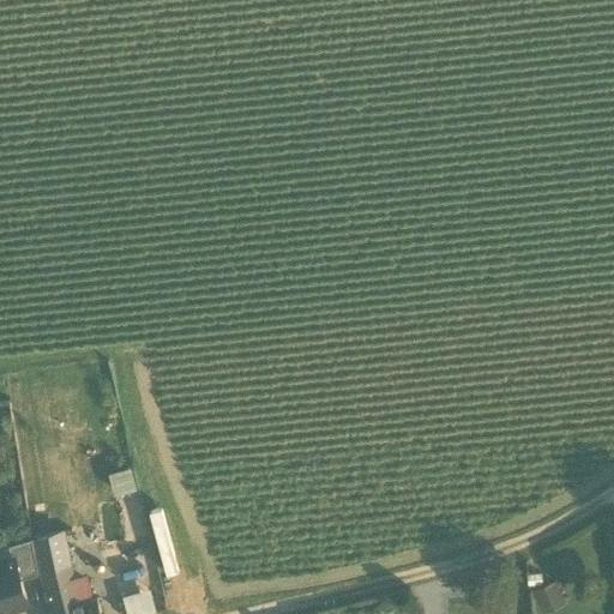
[(130,467),(107,473),(113,495),(134,491),(130,467)]
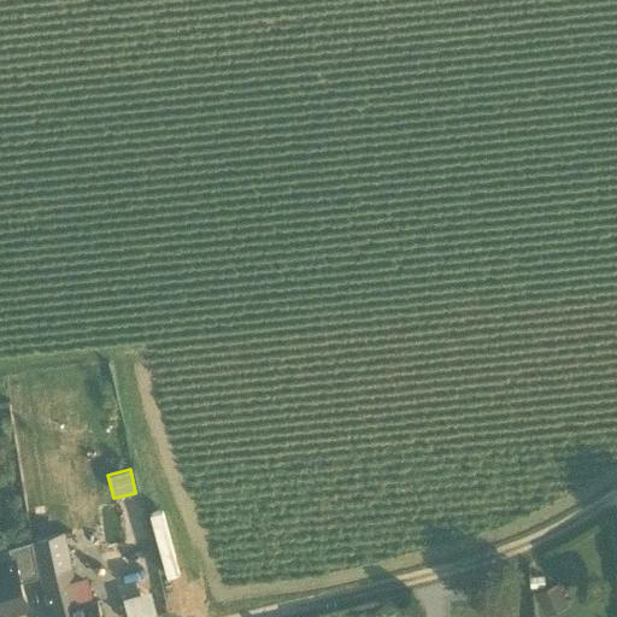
[(142,505),(123,507),(127,539),(146,538),(142,505)]
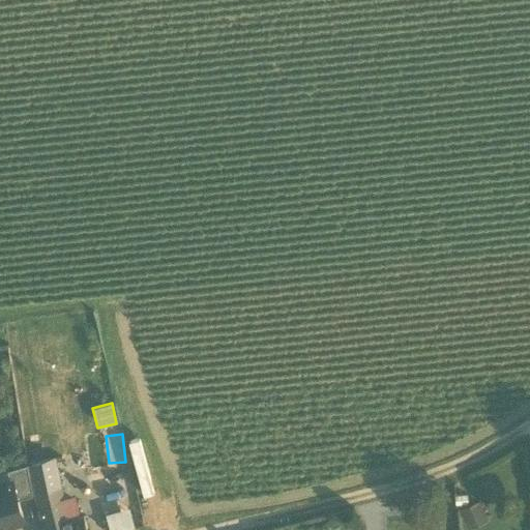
[(29,458),(36,492),(58,487),(51,451),(29,458)]
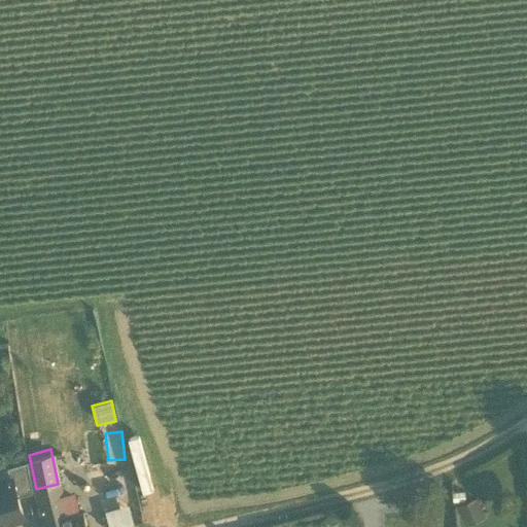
[(12,479),(19,496),(33,493),(28,462),(8,468),(11,480),(12,479)]
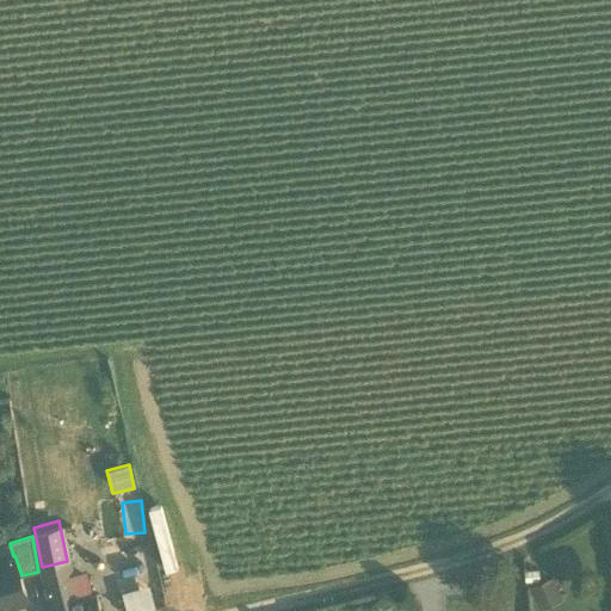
[(0,560),(0,598),(6,597),(8,604),(29,598),(22,575),(14,555),(13,556),(0,560)]
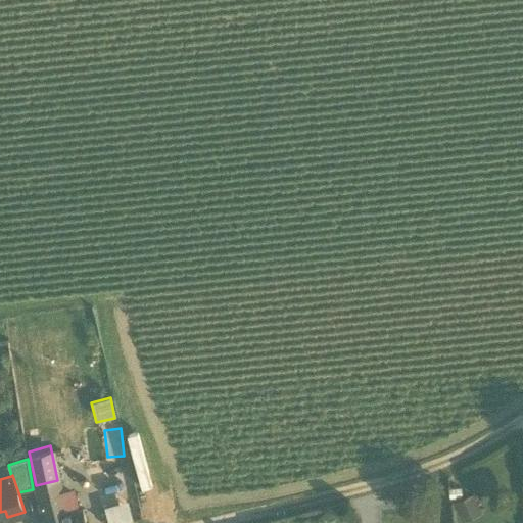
[(60,490),(57,480),(36,485),(44,517),(65,512),(60,490)]
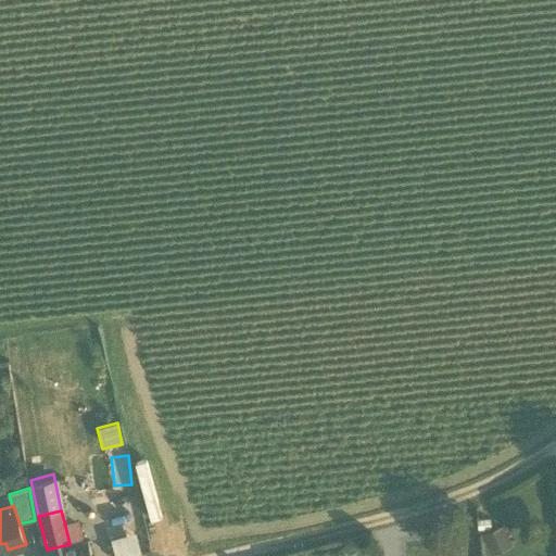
[(78,517),(64,521),(70,544),(84,540),(78,517)]
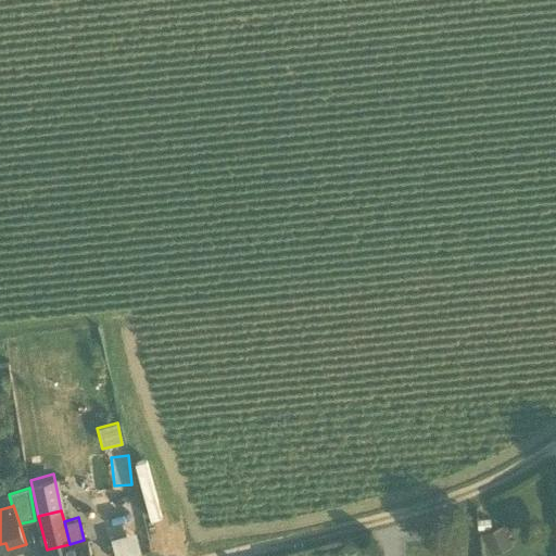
[(482,535),(491,555),(512,546),(502,527),(482,535)]
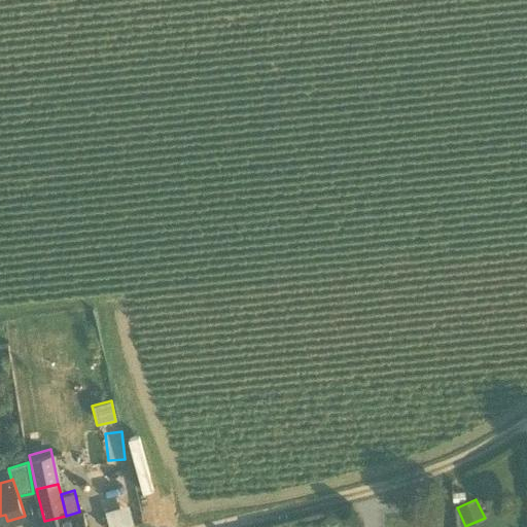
[(105,511),(109,526),(121,526),(133,524),(129,504),(105,511)]
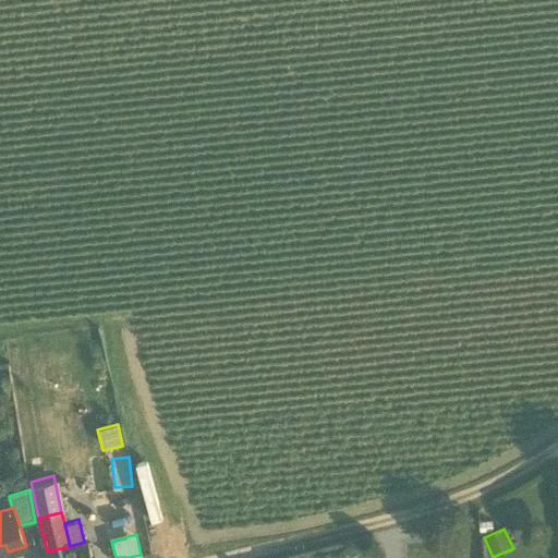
[(46,552),(47,557),(92,557),(87,542),(84,542),(70,546),(47,552),(46,552)]
